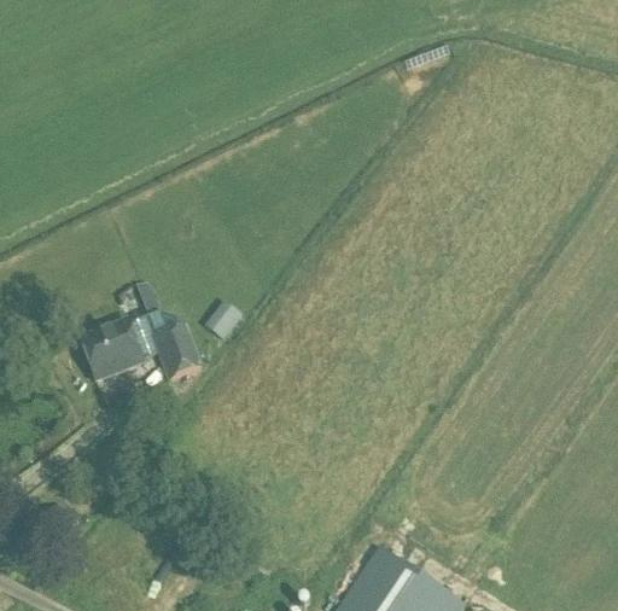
[(243,312),(225,298),(205,323),(223,337),(243,312)]
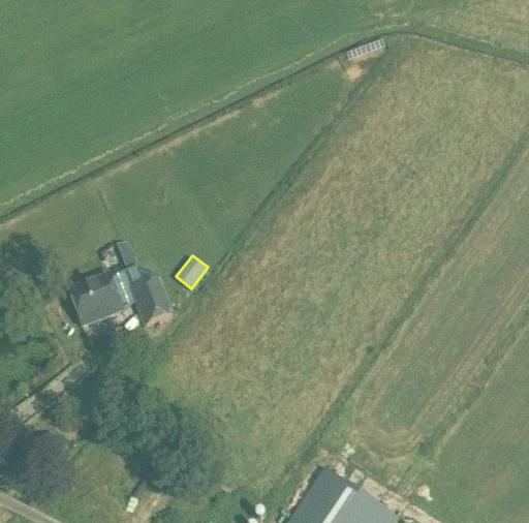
[(110,274),(69,289),(83,325),(123,309),(110,274)]
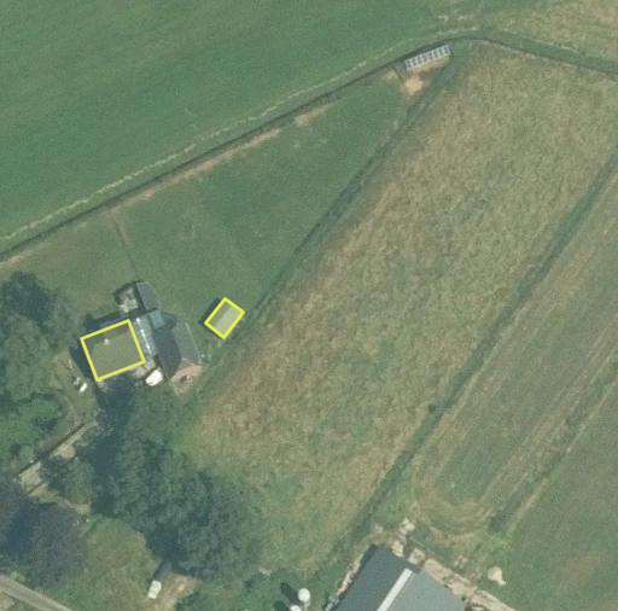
[(169,380),(187,373),(204,366),(187,324),(152,337),(169,380)]
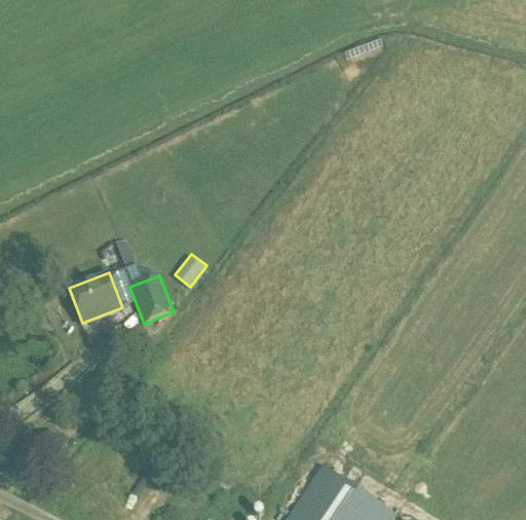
[(58,455),(69,440),(51,428),(41,443),(58,455)]
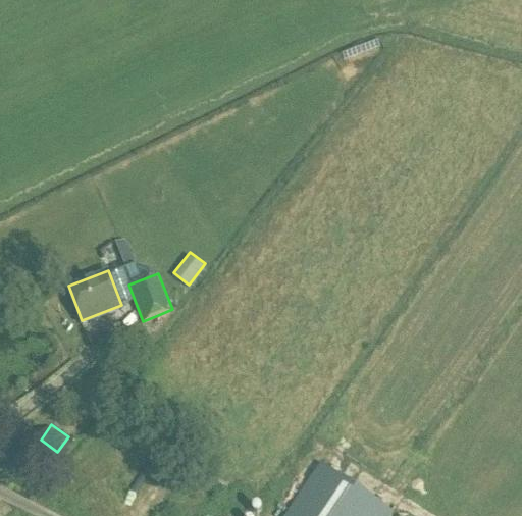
[(388,515),(395,509),(321,460),(282,515),(388,515)]
